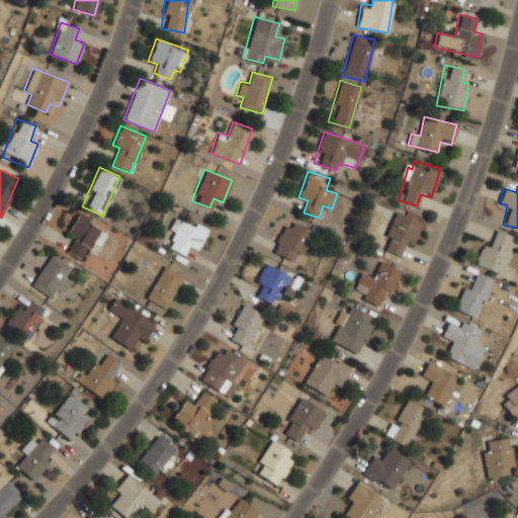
[(414,242),(421,222),(394,211),(380,251),(399,257),(405,238),(414,242)]
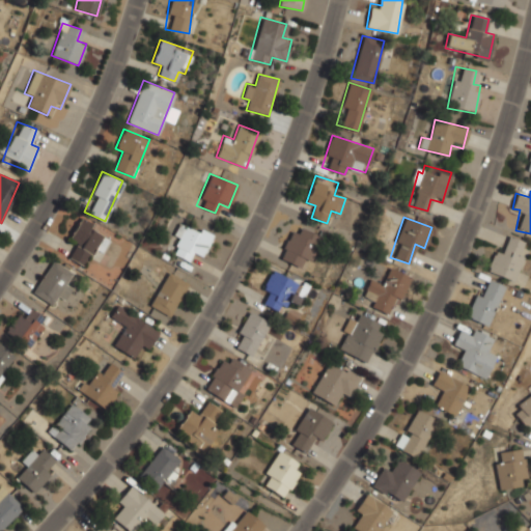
[(82,266),(92,248),(100,252),(110,234),(80,218),(68,239),(77,243),(68,257),(82,266)]
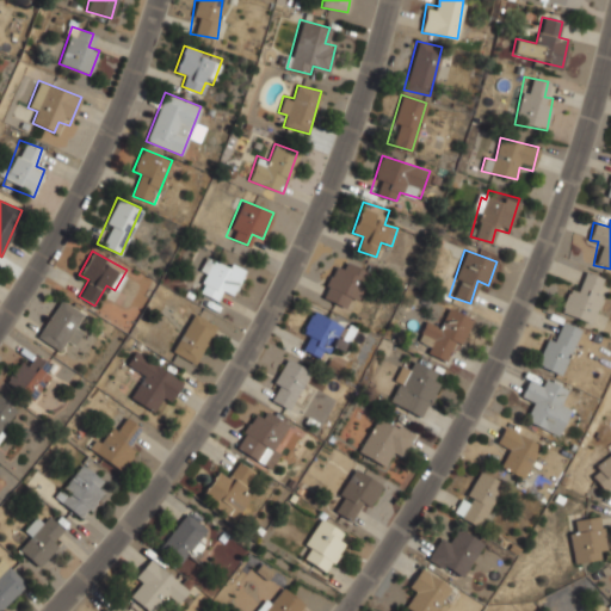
[(222,289),(233,295),(245,270),(209,253),(196,279),(204,283),(199,292),(216,300),(222,289)]
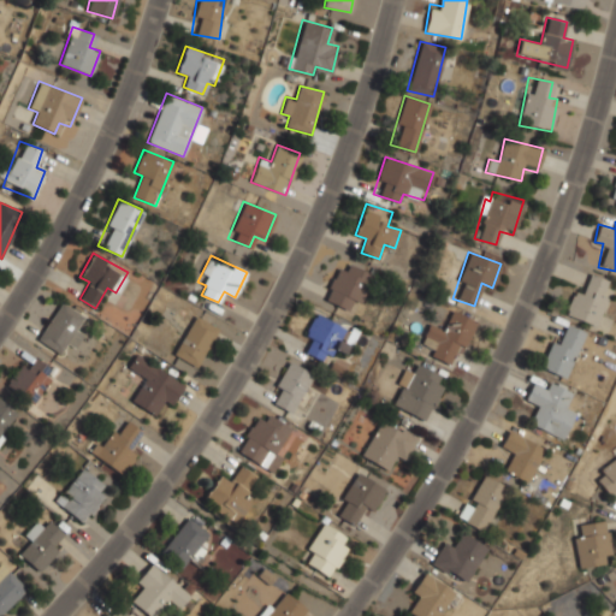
[(369,273),(339,260),(323,300),(351,313),(369,273)]
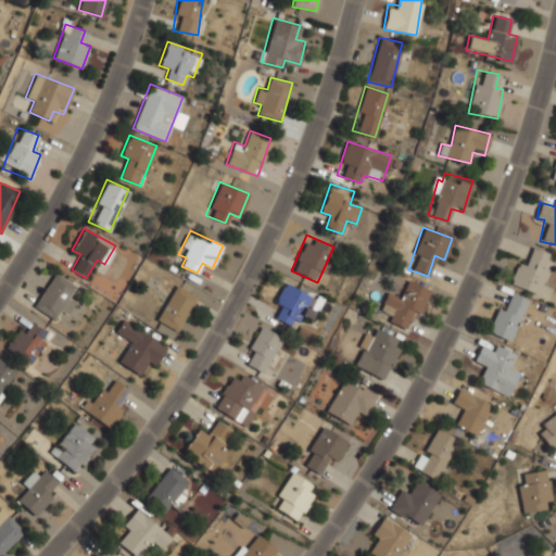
[(538,294),(553,254),(534,247),(527,266),(517,262),(508,283),(538,294)]
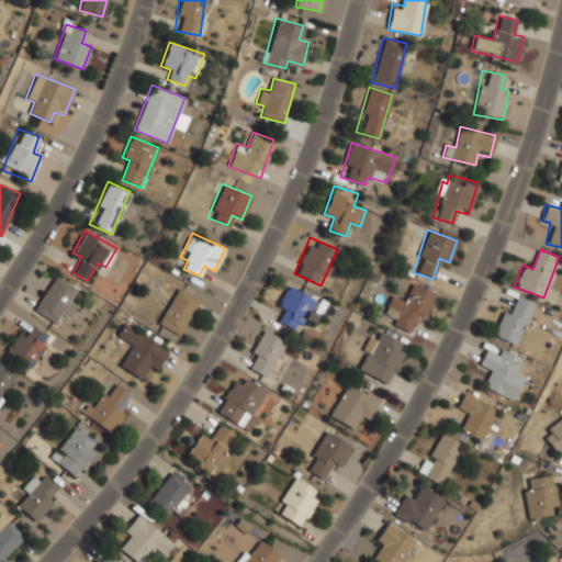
[(33,310),(54,323),(76,288),(55,274),(33,310)]
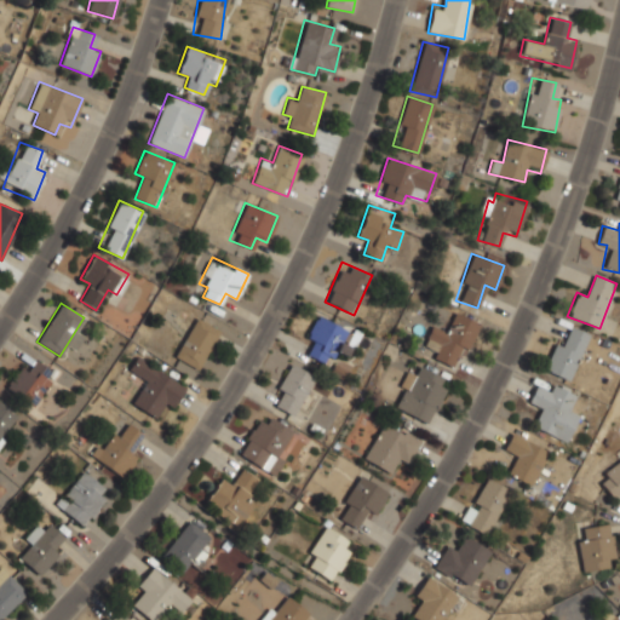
[(425,343),(436,348),(431,357),(459,369),(478,322),(452,311),(442,333),(430,328),(425,343)]
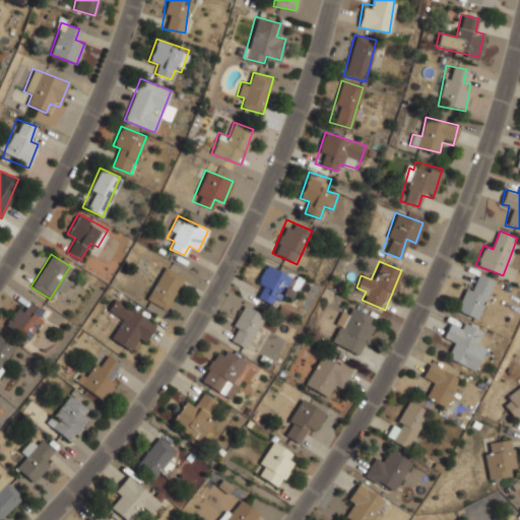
[(258,298),(274,306),(279,296),(287,300),(297,279),(265,264),(255,284),(262,288),(258,298)]
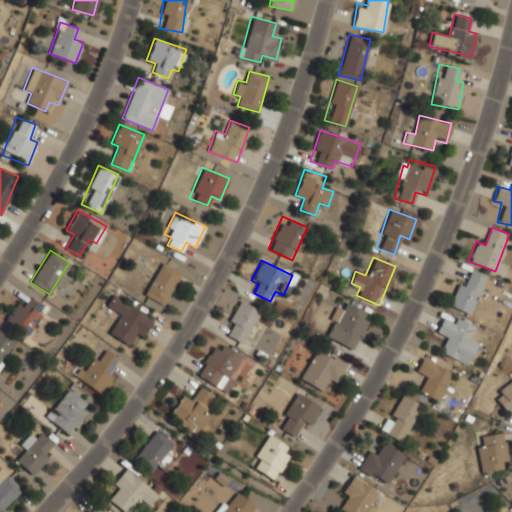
[(162,306),(182,274),(162,261),(142,293),(162,306)]
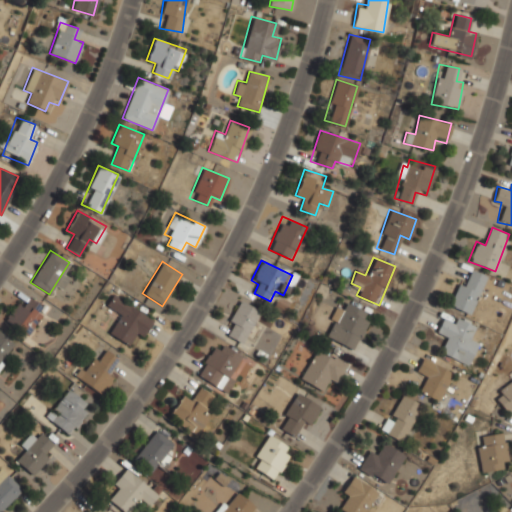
[(486,275),(465,266),(449,306),(470,314),(486,275)]
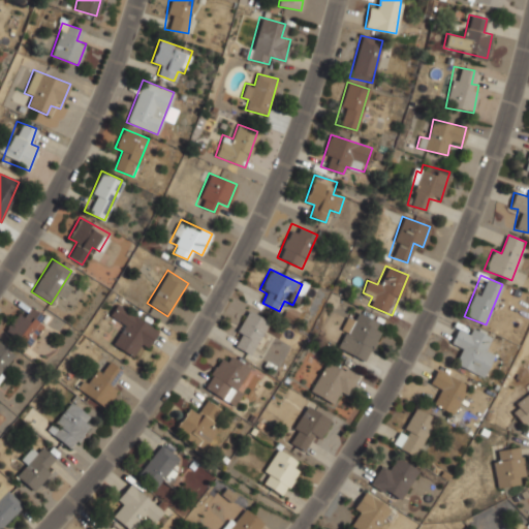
[(158,330),(117,303),(107,317),(122,327),(112,344),(130,355),(137,345),(145,350),(158,330)]
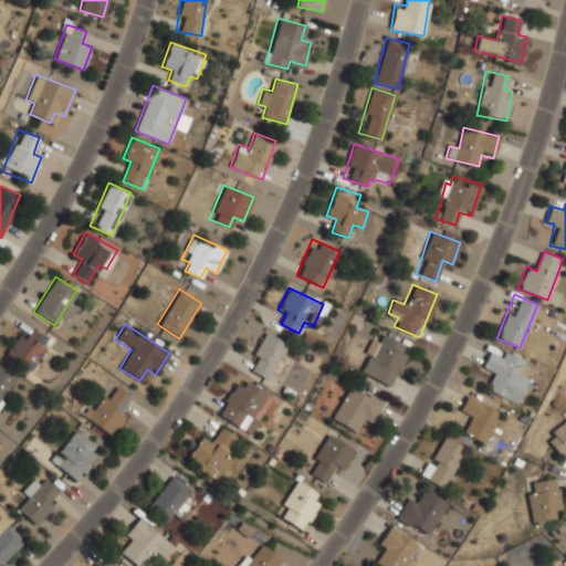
[(27,338),(19,333),(3,353),(29,371),(51,342),(33,328),(27,338)]
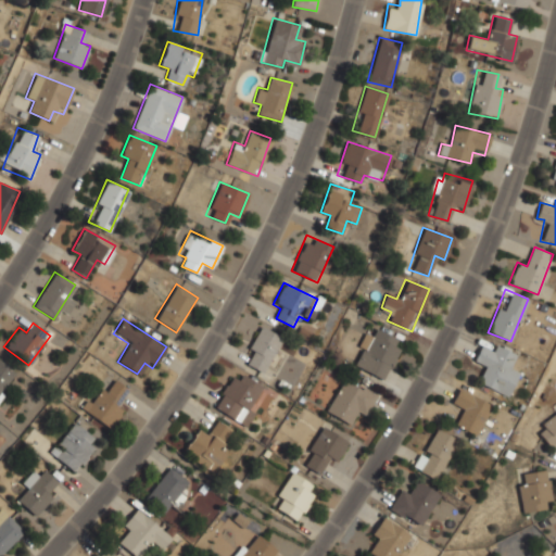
[(240,362),(262,374),(282,338),(261,326),(240,362)]
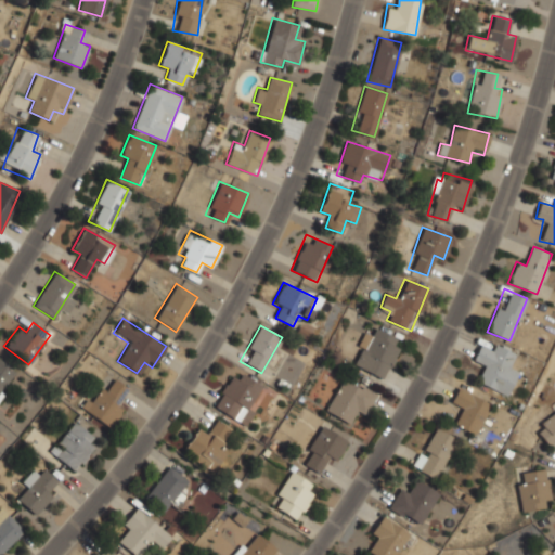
[(350,364),(384,381),(402,340),(375,327),(372,336),(364,333),(350,364)]
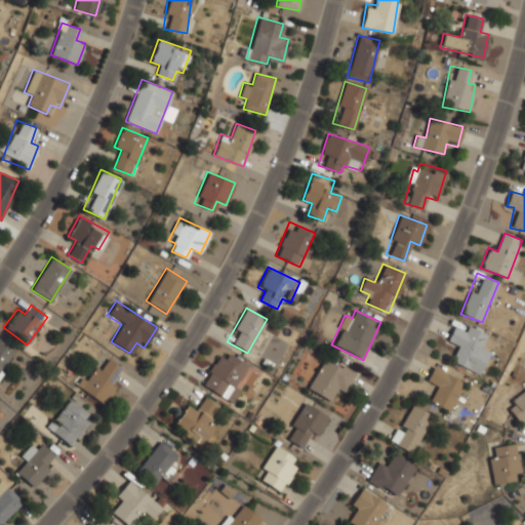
[(449,362),(481,373),(489,349),(482,346),(487,332),(467,325),(465,331),(452,328),(448,338),(456,341),(449,362)]
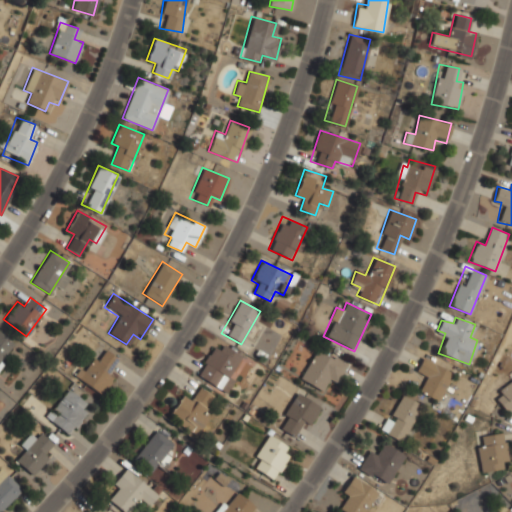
[(0,365),(17,343),(0,330),(0,365)]
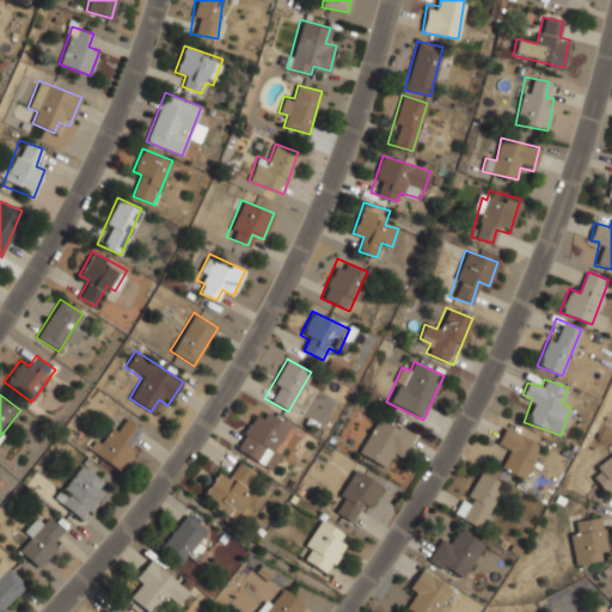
[(264,469),(291,428),(259,408),(233,447),(264,469)]
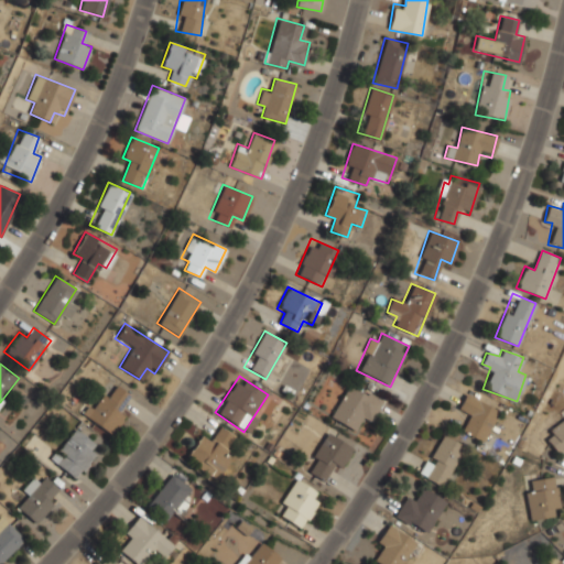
[(329,418),(353,431),(360,418),(369,423),(382,400),(349,381),(329,418)]
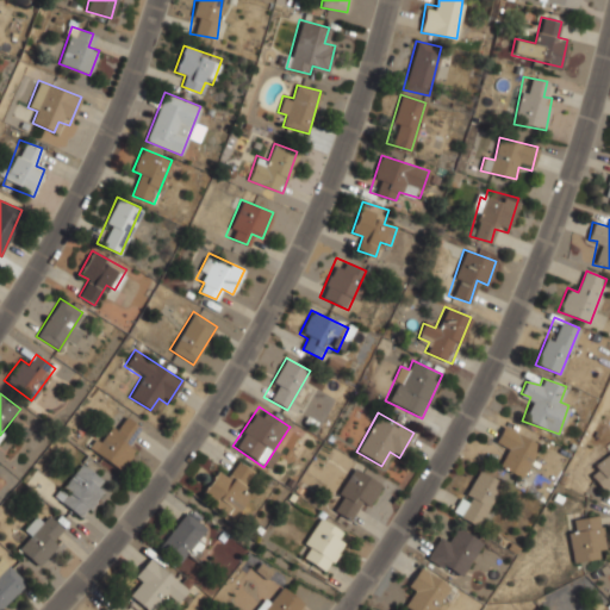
[(138,442),(132,437),(139,425),(126,417),(118,430),(106,423),(89,450),(120,470),(138,442)]
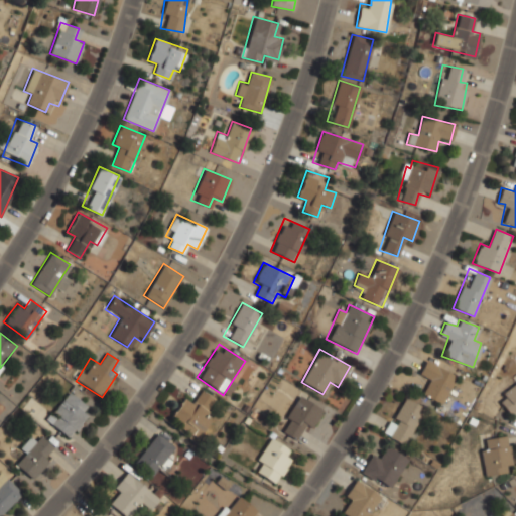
[(440,405),(457,376),(426,359),(418,372),(429,378),(420,394),(440,405)]
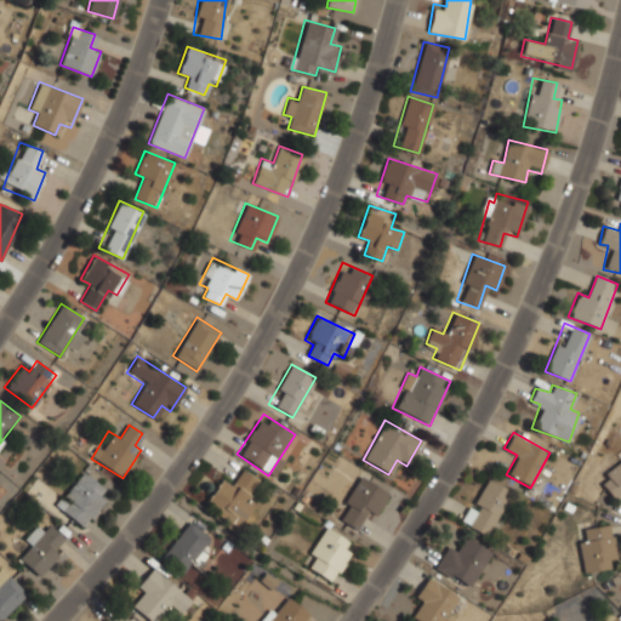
[(620,461),(598,479),(613,497),(620,491),(620,461)]
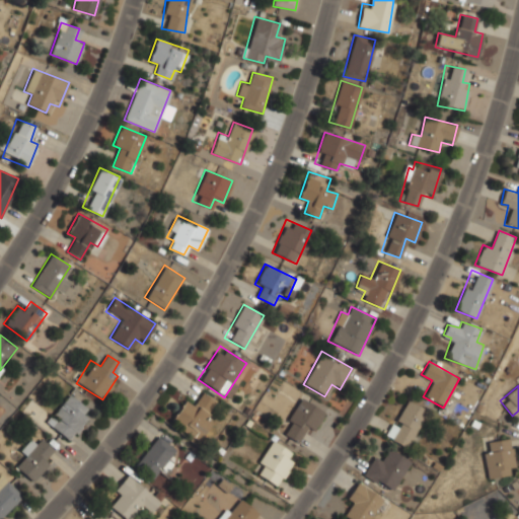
[(46,422),(69,441),(88,418),(81,413),(87,405),(71,392),(46,422)]
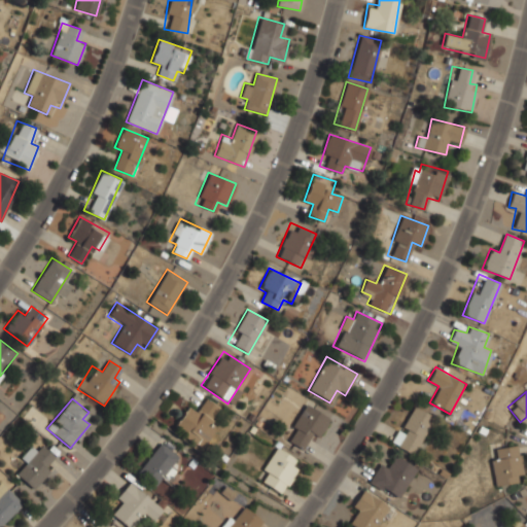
[(222,409),(205,398),(198,410),(188,405),(173,430),(201,447),(222,409)]
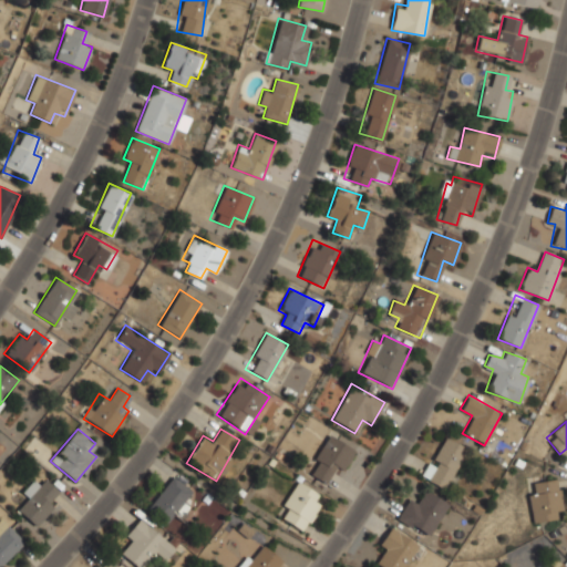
[(331,470),(339,475),(354,450),(329,434),(306,471),(325,482),(331,470)]
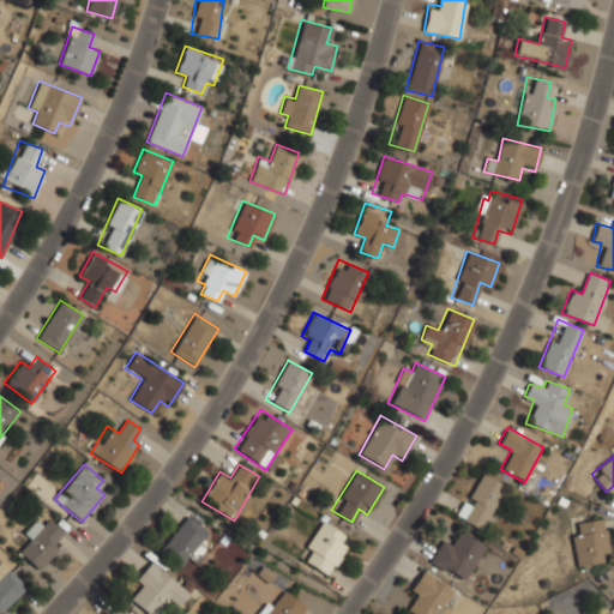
[(482,530),(506,483),(480,470),(456,517),(482,530)]
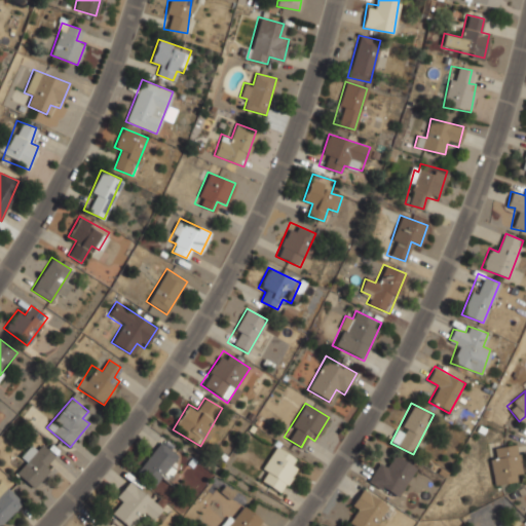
[(178,455),(157,441),(136,473),(156,487),(178,455)]
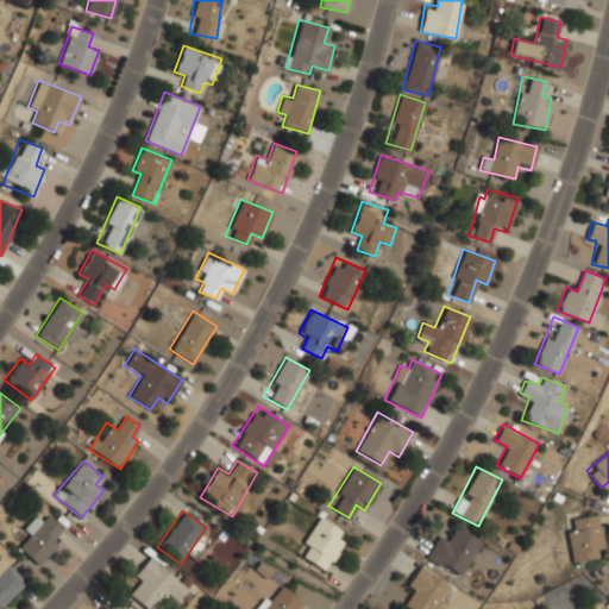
[(64,529),(46,514),(42,521),(36,515),(24,529),(31,534),(18,550),(42,570),(63,545),(56,538),(64,529)]
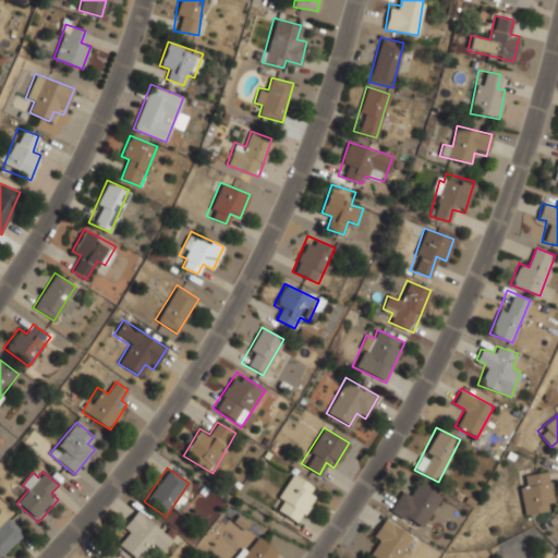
[(549,471),(518,474),(522,513),(554,510),(549,471)]
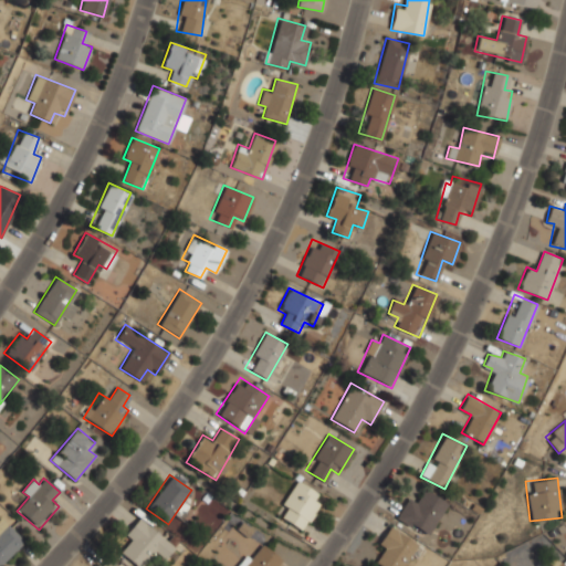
[(278,519),(306,530),(321,491),(292,480),(278,519)]
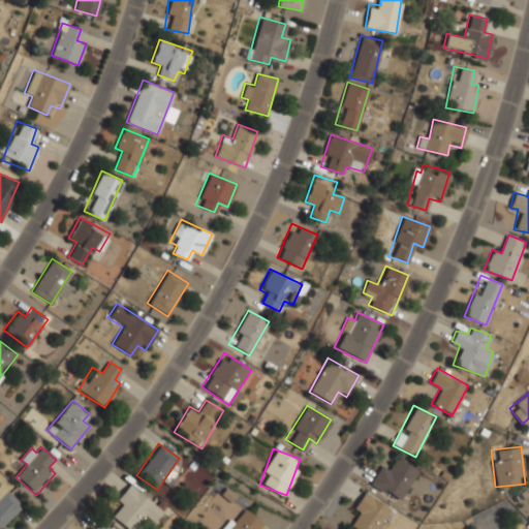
[(418,469),(398,457),(392,467),(381,462),(369,485),(399,502),(418,469)]
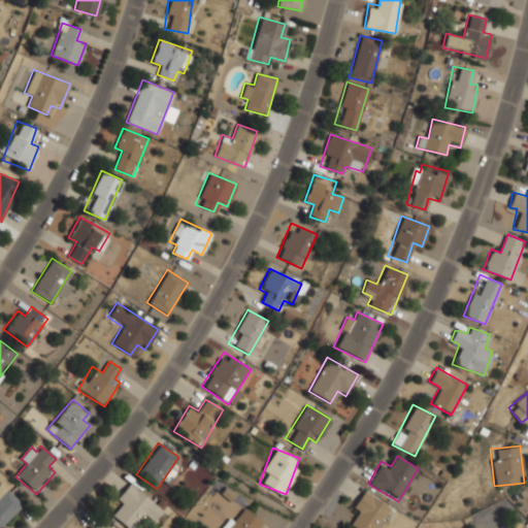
[(0,527),(23,504),(0,482),(0,527)]
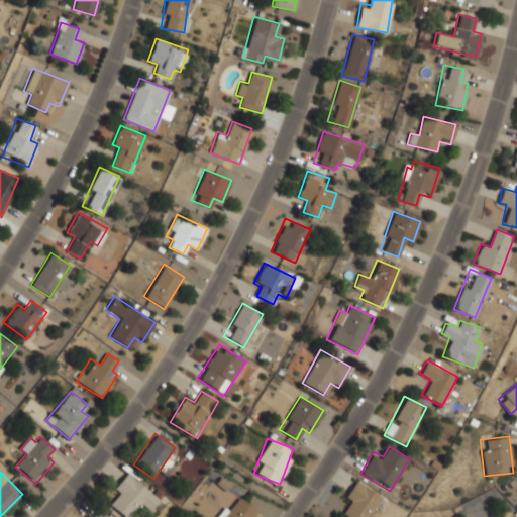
[(111,491),(118,497),(111,507),(124,516),(130,516),(140,505),(149,512),(161,498),(126,472),(111,491)]
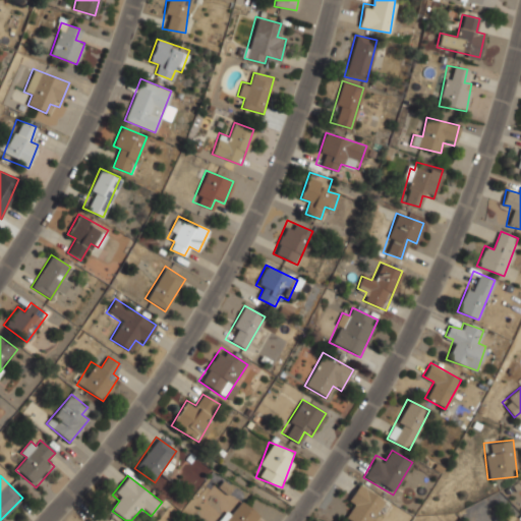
[(347,520),(375,520),(388,501),(358,483),(346,504),(353,508),(346,520),(347,520)]
